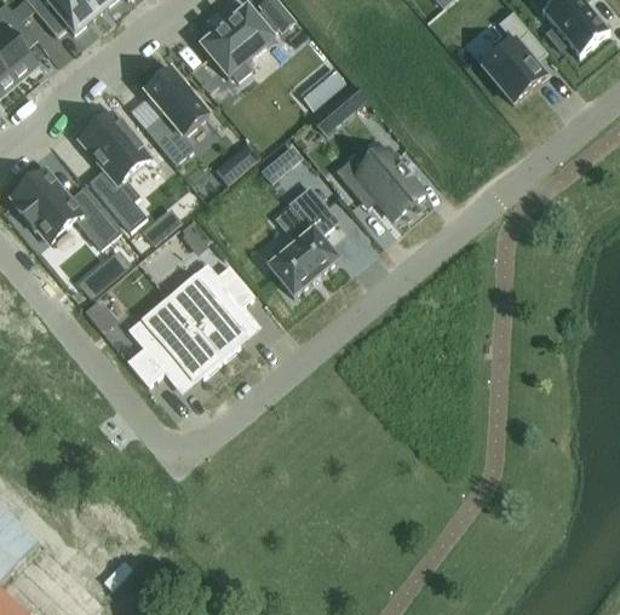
[(26,0),(56,36),(68,27),(74,34),(97,15),(85,0),(26,0)]
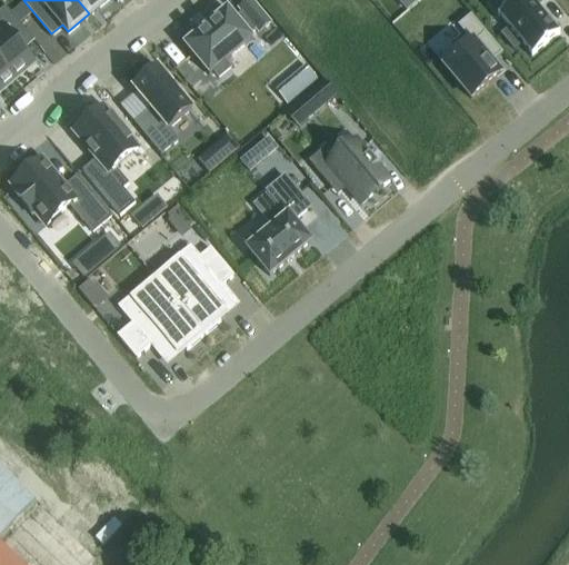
[(78,0),(89,13),(105,0),(78,0)]
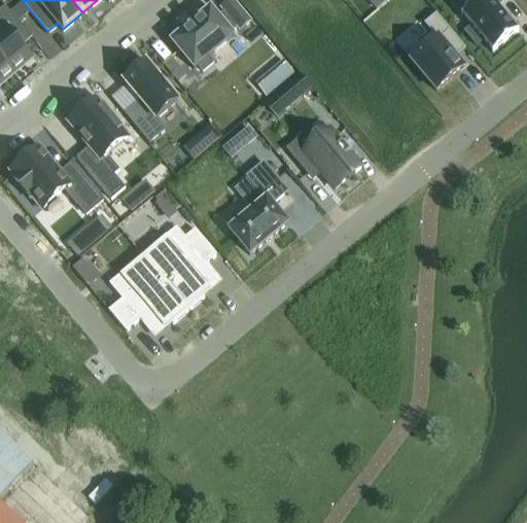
[(172,37),(170,38),(190,63),(192,65),(195,64),(197,62),(202,69),(213,60),(208,54),(233,33),(230,29),(236,25),(236,24),(239,27),(250,18),(235,0),(226,0),(220,5),(222,7),(219,10),(216,12),(210,5),(208,7),(172,37)]
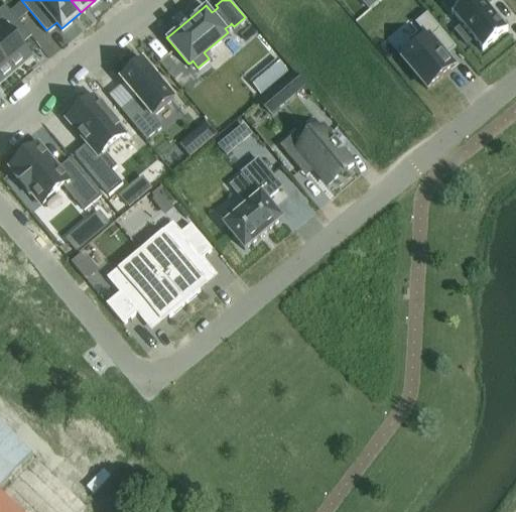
[(463,0),(452,10),(462,21),(455,27),(467,40),(473,35),(483,47),(506,28),(485,3),(489,0),(463,0)]
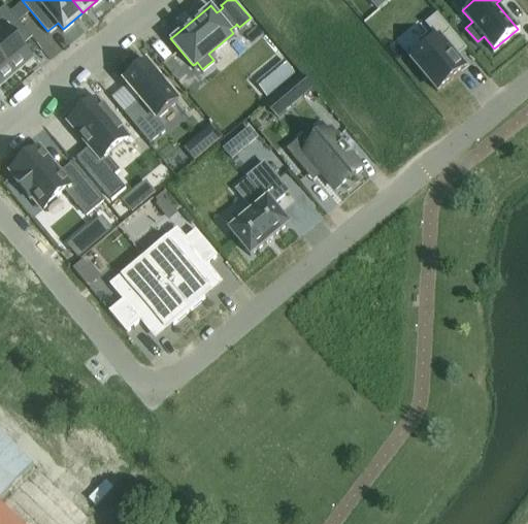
[(0,23),(0,54),(13,70),(32,55),(21,41),(11,30),(21,22),(4,3),(0,6),(0,18),(2,22),(0,23)]
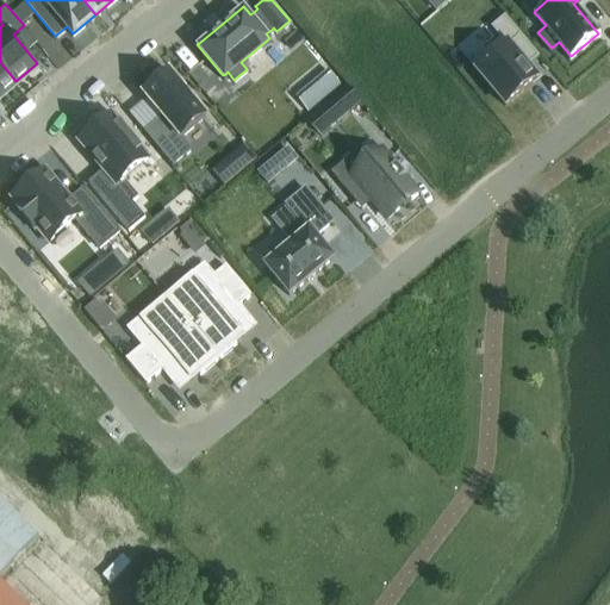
[(499,35),(470,60),(505,101),(536,76),(526,63),(539,52),(504,12),(490,24),(499,35)]
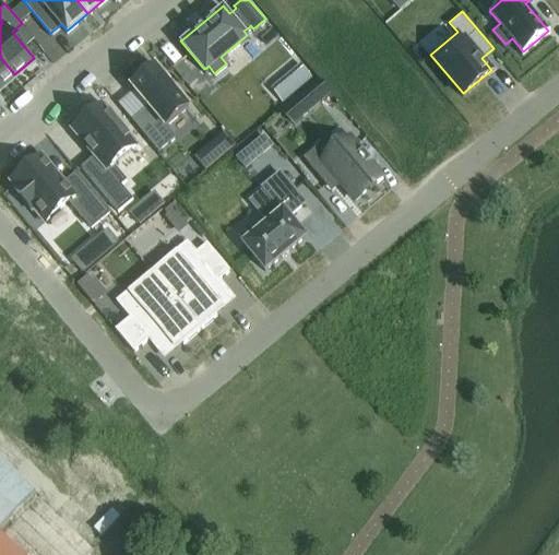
[(0,57),(0,85),(14,74),(0,57)]
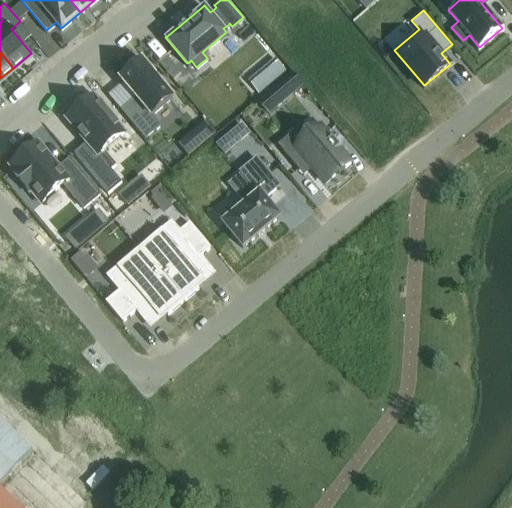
[(275,56),(266,64),(275,75),(284,68),(275,56)]
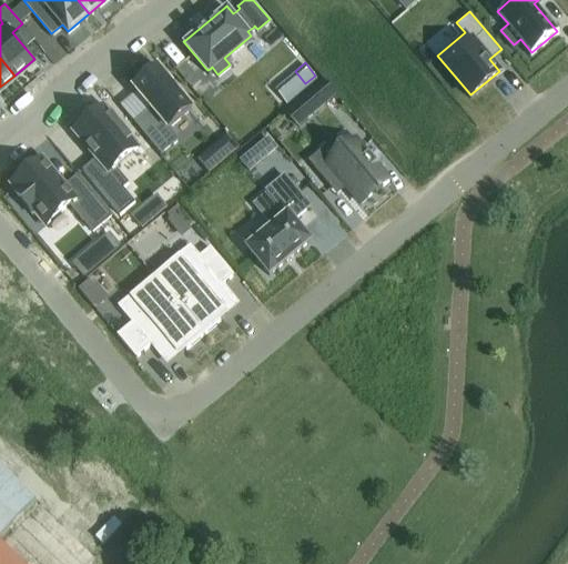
[(156,64),(133,84),(150,104),(133,119),(160,152),(178,137),(173,131),(169,124),(191,106),(156,64)]
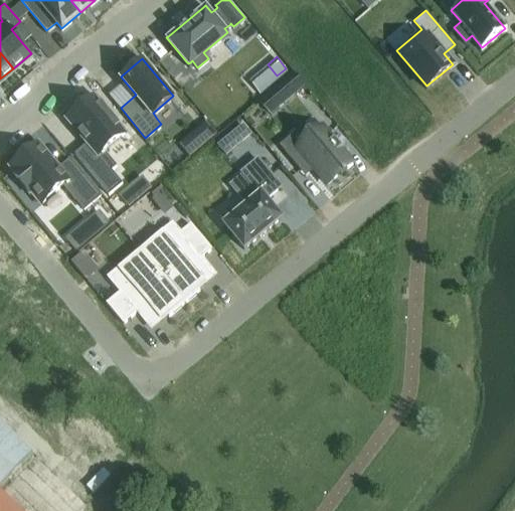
[(294,70),(273,88),(284,99),(304,82),(294,70)]
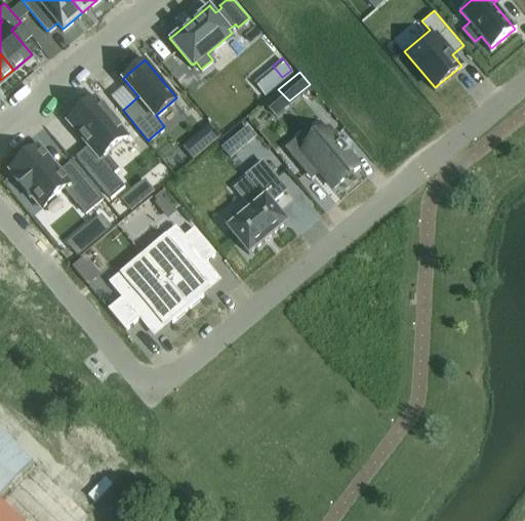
[(95,96),(68,119),(88,145),(76,155),(110,197),(124,185),(113,171),(118,167),(106,152),(126,134),(95,96)]
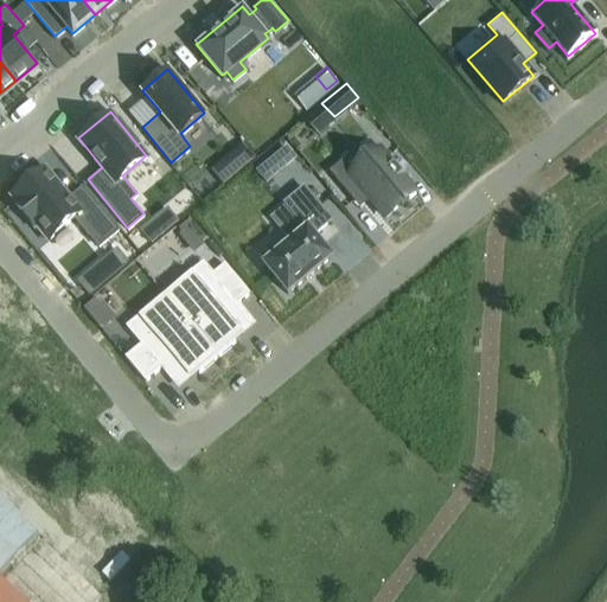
[(340,158),(328,168),(352,197),(363,189),(384,213),(400,202),(400,203),(415,190),(401,173),(402,173),(393,162),(378,146),(363,160),(362,158),(349,168),(340,158)]
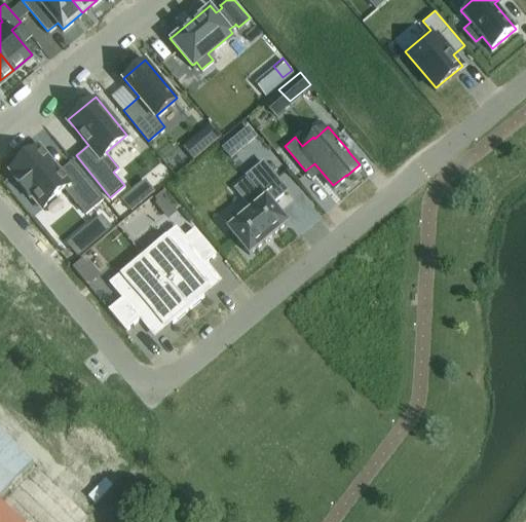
[(38,144),(9,168),(14,173),(12,175),(29,194),(31,193),(41,206),(64,186),(85,212),(102,197),(71,159),(60,170),(38,144)]
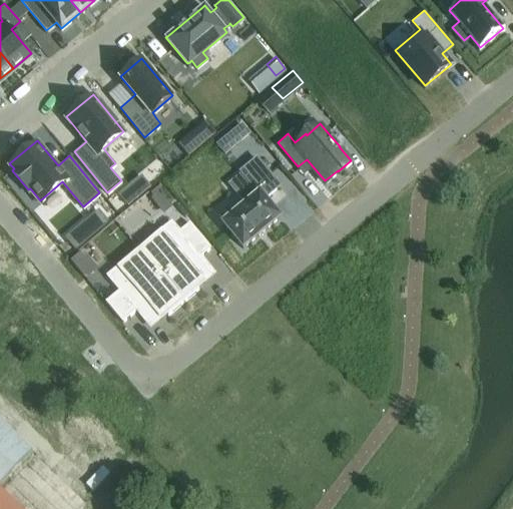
[(258,191),(221,220),(242,245),(280,214),(267,199),(264,196),(268,193),(279,183),(255,155),(239,169),(258,191)]
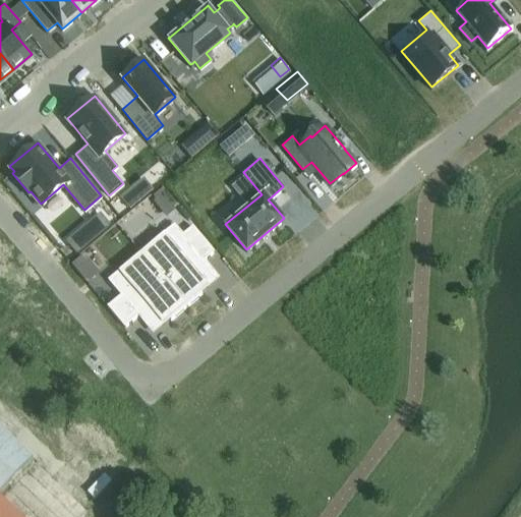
[(155,191),(153,193),(155,196),(156,197),(166,210),(173,205),(176,202),(163,185),(155,191)]
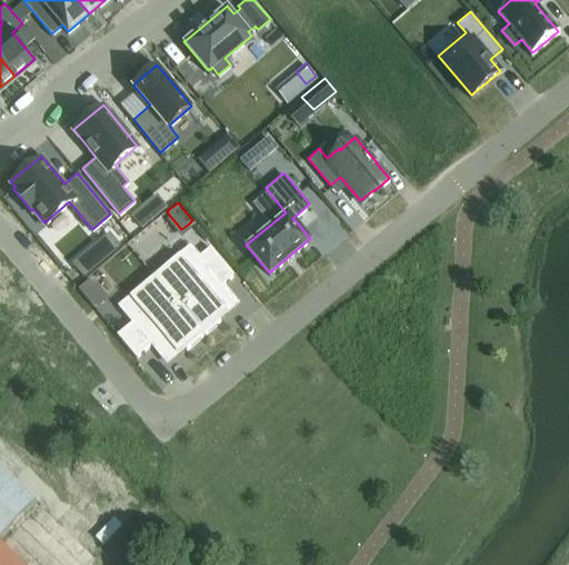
[(189,247),(155,276),(203,333),(220,318),(218,316),(223,310),(235,300),(220,284),(233,274),(209,245),(200,253),(197,255),(192,250),(189,247)]
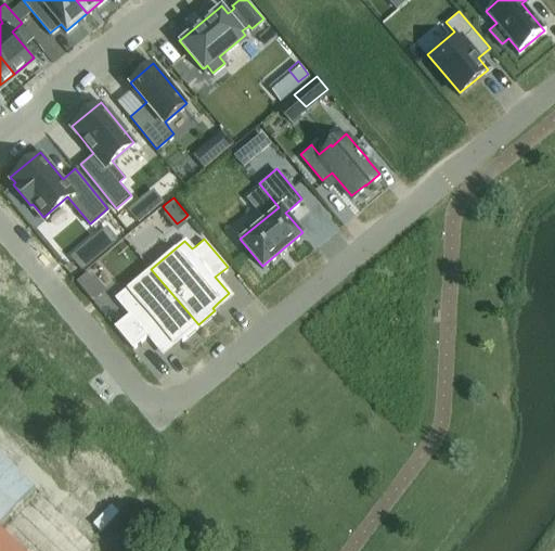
[(127,314),(113,324),(132,346),(142,338),(149,332),(163,349),(175,340),(179,335),(180,336),(181,338),(198,324),(151,269),(118,296),(126,306),(130,310),(127,314)]
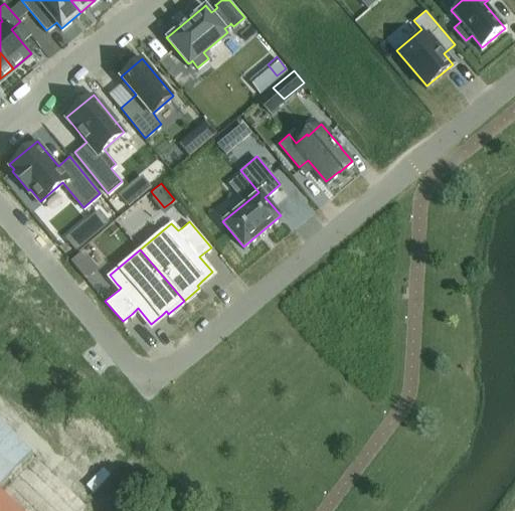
[(79,250),(69,259),(75,266),(86,258),(79,250)]
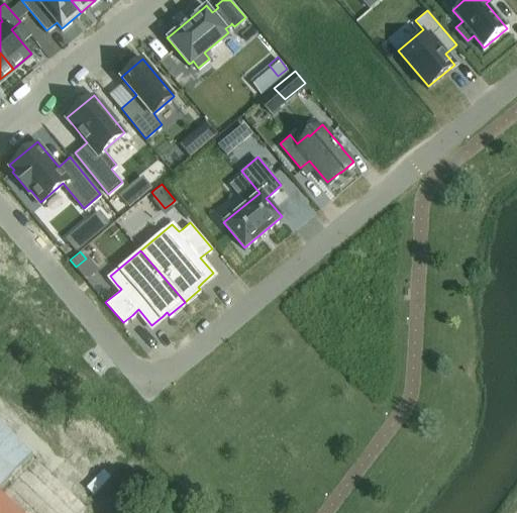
[(0,512),(24,512),(0,489),(0,484),(32,451),(0,420),(0,512)]
